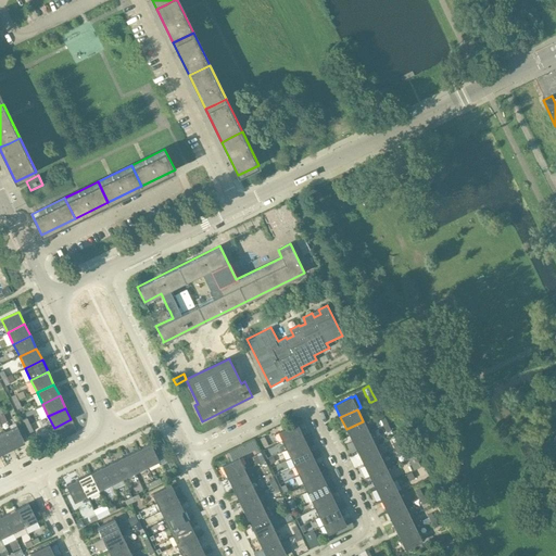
[(291,426),(278,432),(282,441),(301,432),(298,426),(303,424),(302,420),(291,426)]
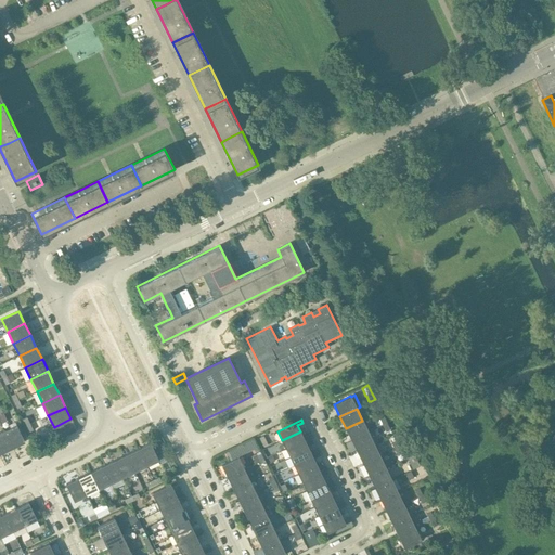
[(362,421),(346,428),(351,440),(369,433),(362,421)]
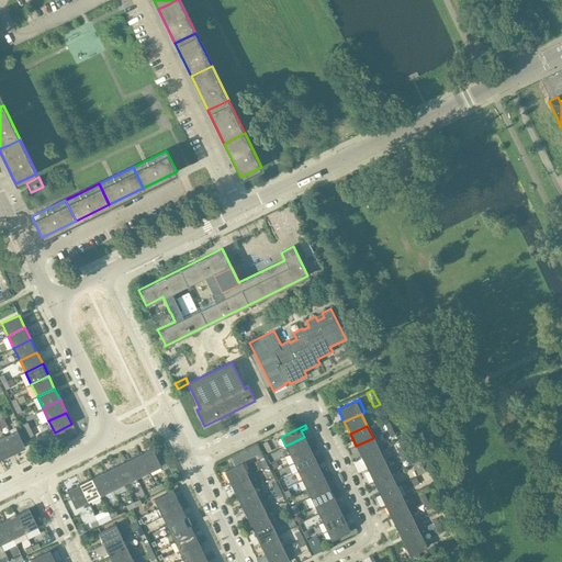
[(17,430),(3,436),(12,453),(24,447),(17,430)]
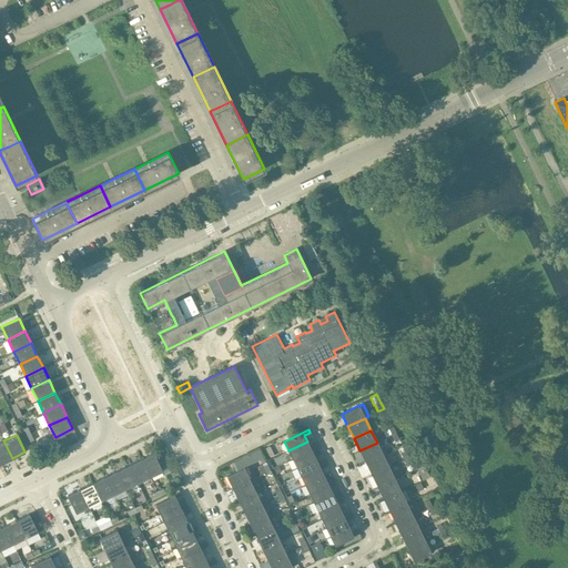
[(3,440),(0,443),(0,464),(12,458),(3,440)]
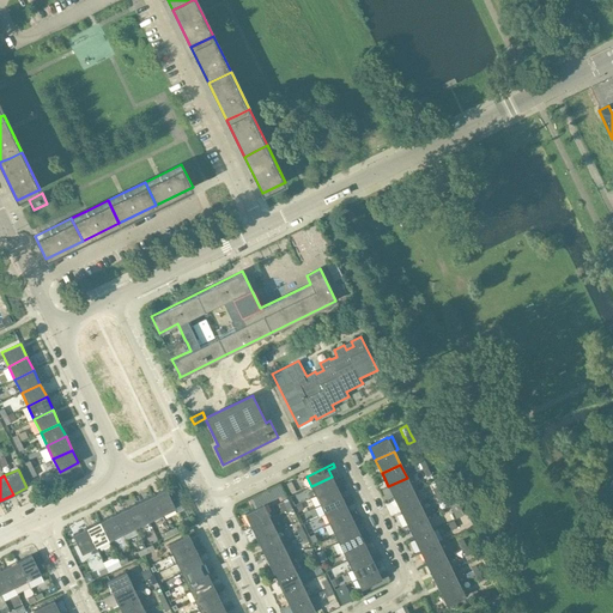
[(332,477),(311,486),(316,496),(337,486),(334,484),(332,477)]
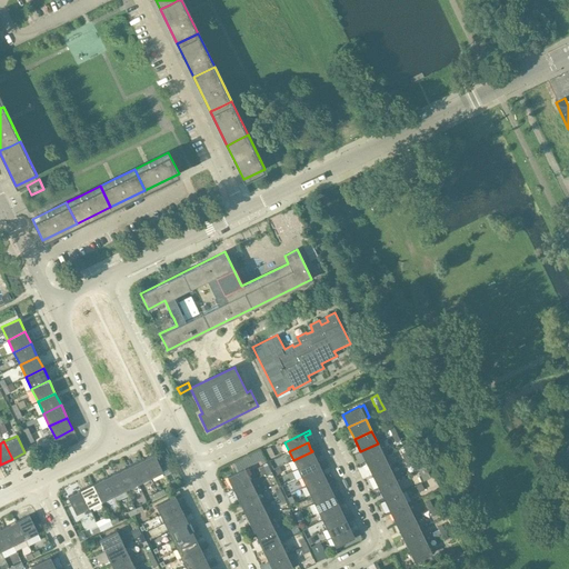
[(378,443),(360,451),(367,463),(383,456),(378,443)]
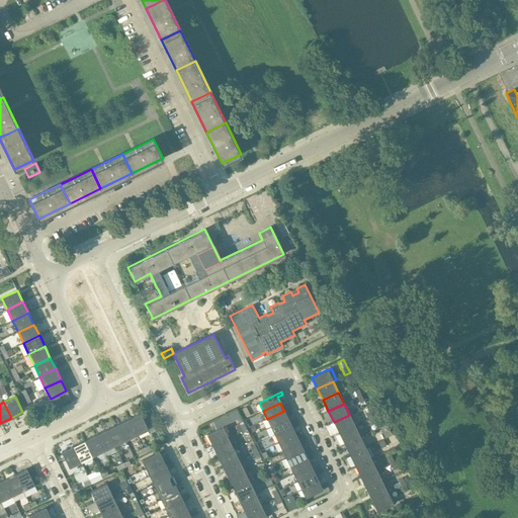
[(271,427),(287,419),(284,413),(287,411),(285,407),(282,409),(284,411),(267,419),(271,427)]
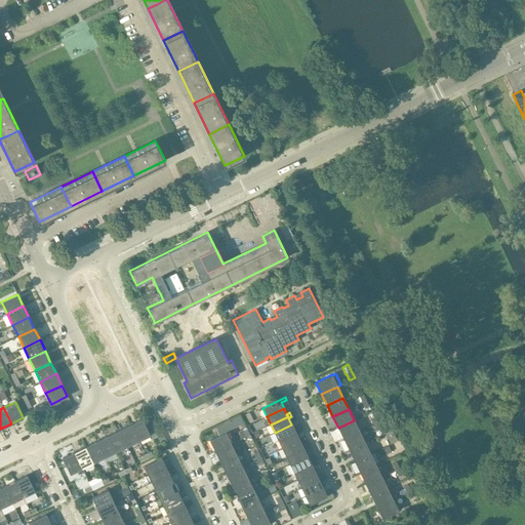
[(240,413),(214,427),(218,435),(244,421),(240,413)]
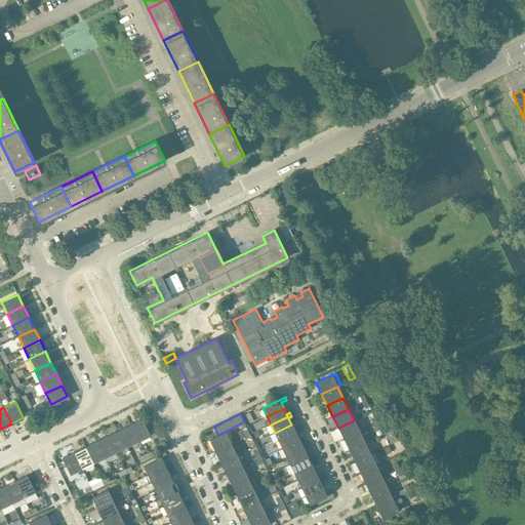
[(142,419),(130,425),(138,441),(150,435),(142,419)]
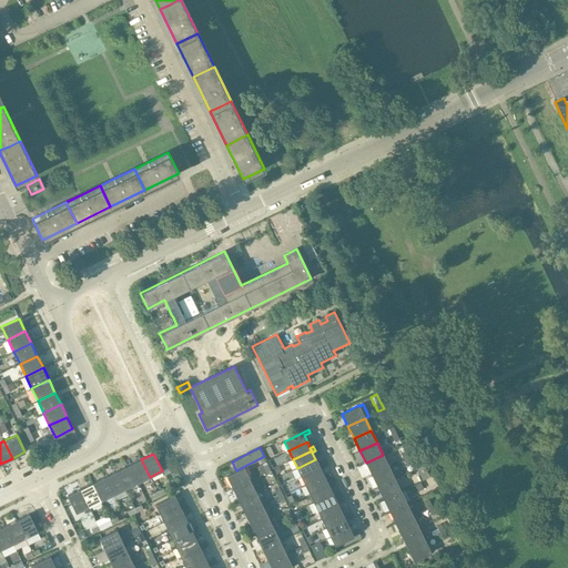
[(383,455),(366,463),(372,475),(388,467),(383,455)]
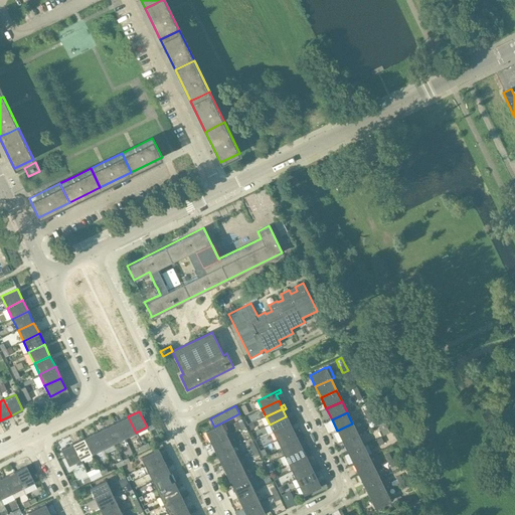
[(128,416),(117,422),(125,438),(136,433),(128,416)]
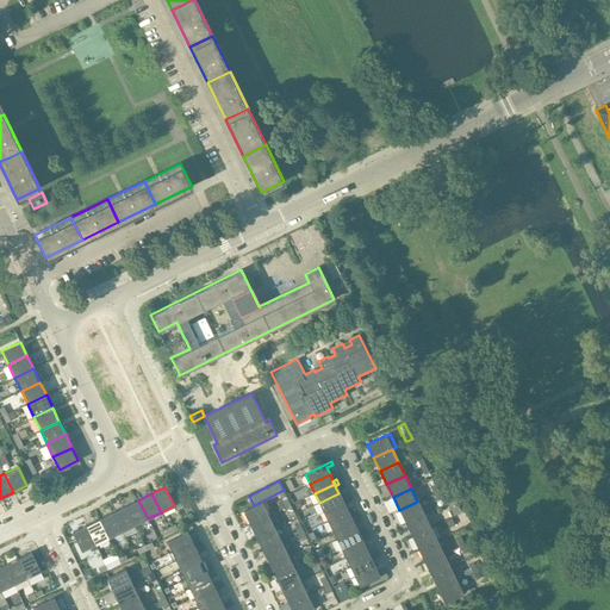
[(323,511),(343,502),(344,504),(348,503),(346,498),(342,499),(338,493),(319,503),(323,511)]
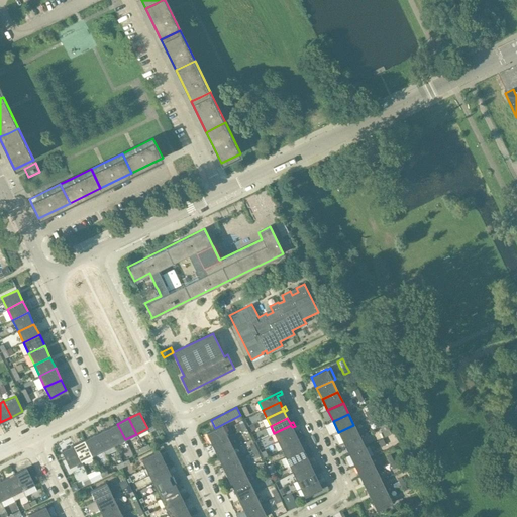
[(246,428),(243,423),(235,426),(238,432),(242,430),(246,428)]
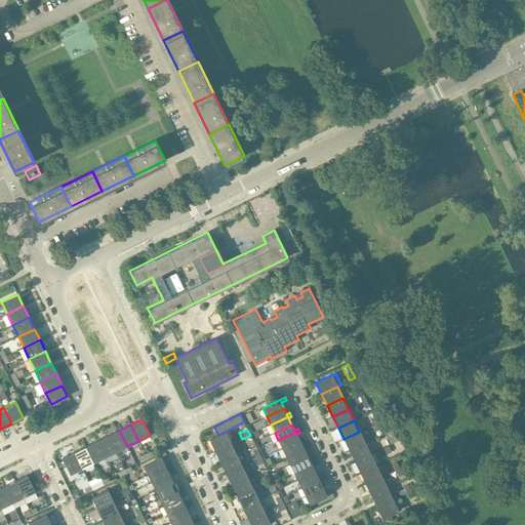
[(119,431),(108,436),(115,452),(127,446),(119,431)]
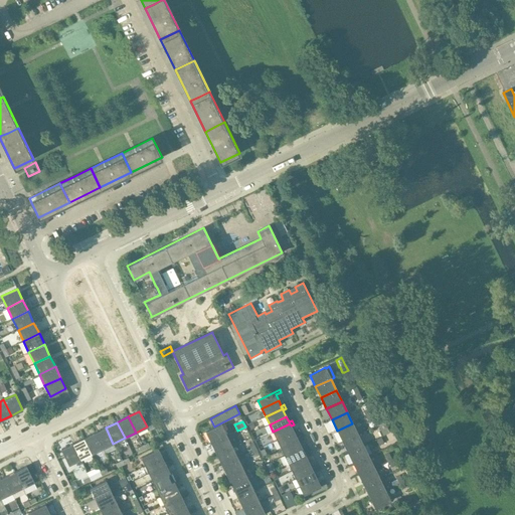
[(290,423),(273,432),(277,440),(294,432),(291,425),(290,423)]
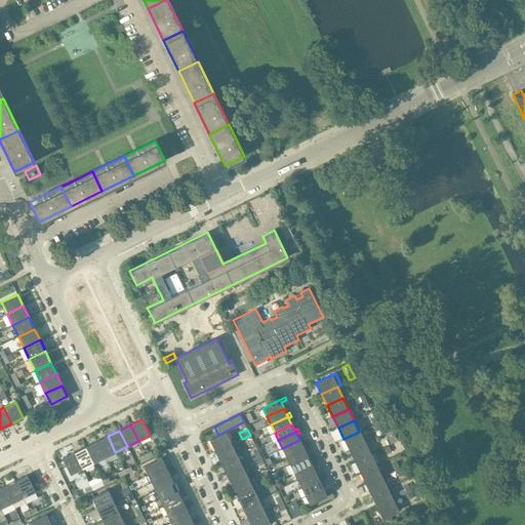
[(359,432),(344,439),(349,450),(365,443),(359,432)]
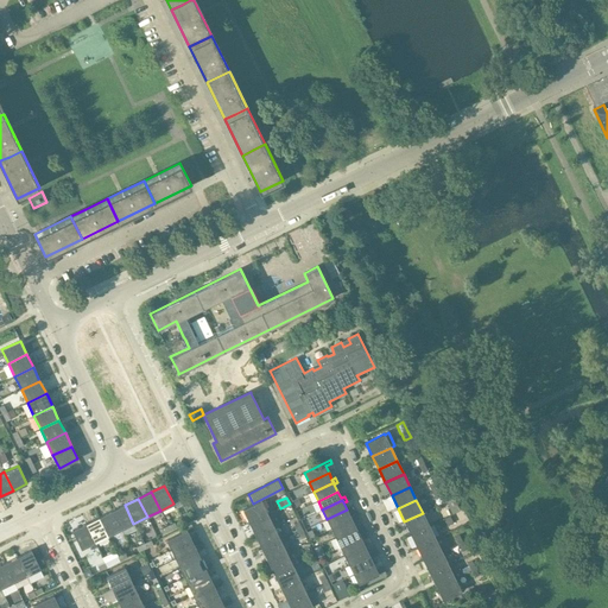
[(261,501),(242,510),(249,524),(267,514),(261,501)]
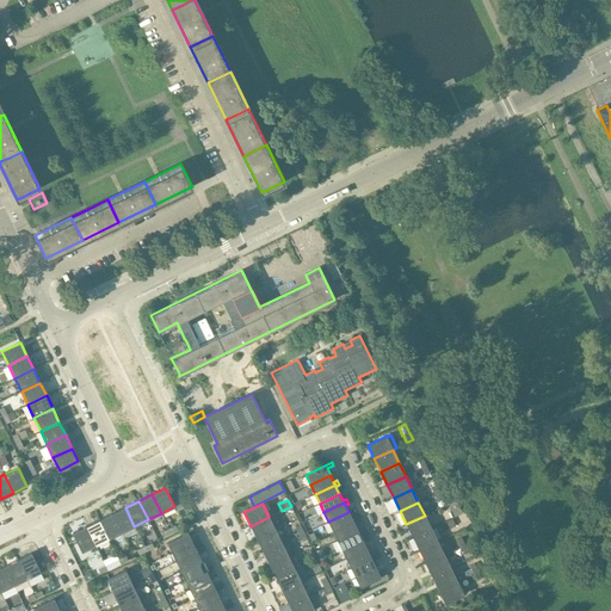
[(125,507),(112,513),(121,532),(134,526),(125,507)]
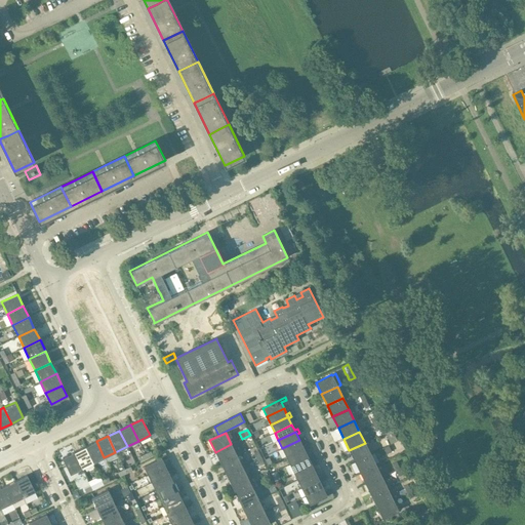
[(299,440),(282,448),(286,456),(304,448),(303,446),(299,440)]
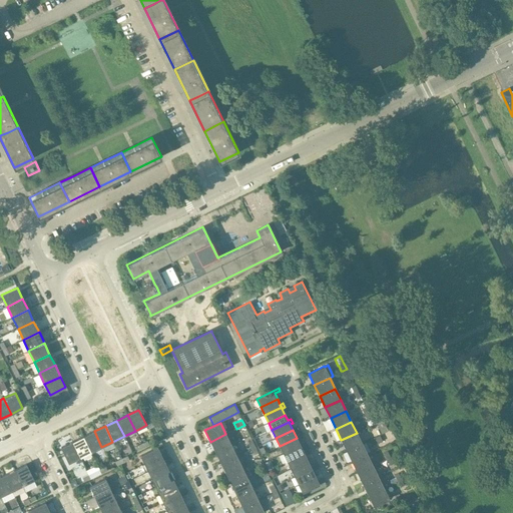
[(94,431),(83,437),(90,452),(101,447),(94,431)]
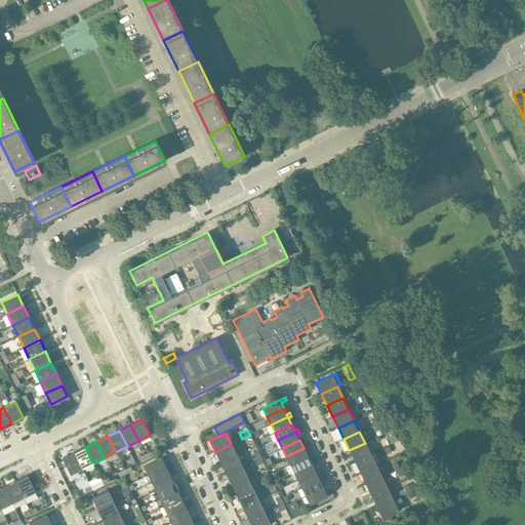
[(365,443),(349,450),(355,461),(370,454),(365,443)]
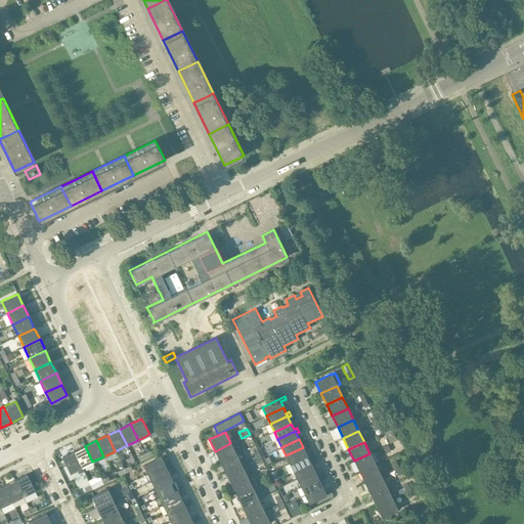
[(230,443),(215,451),(220,463),(236,454),(230,443)]
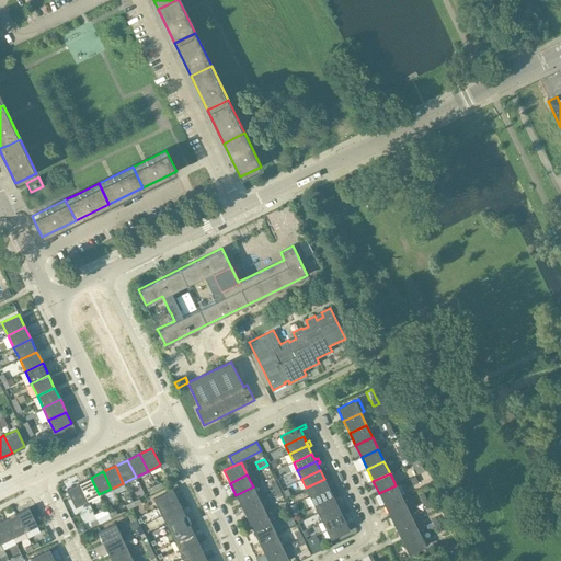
[(310,496),(328,487),(325,481),(328,479),(325,474),(323,477),(324,479),(306,488),(310,496)]
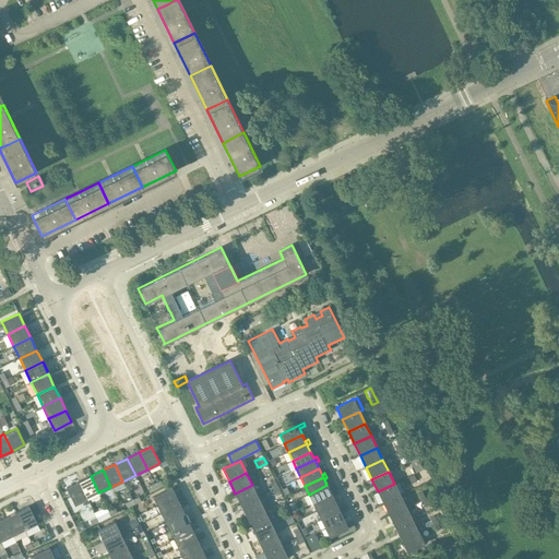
[(91,476),(79,482),(86,499),(98,492),(91,476)]
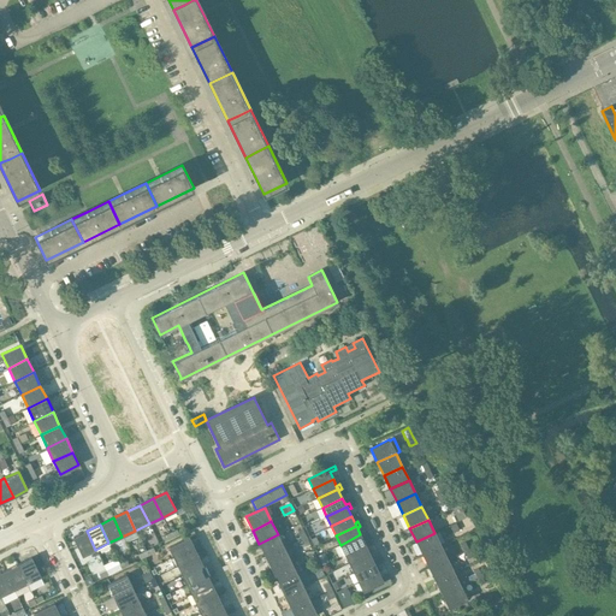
[(73,538),(82,556),(95,550),(87,531),(73,538)]
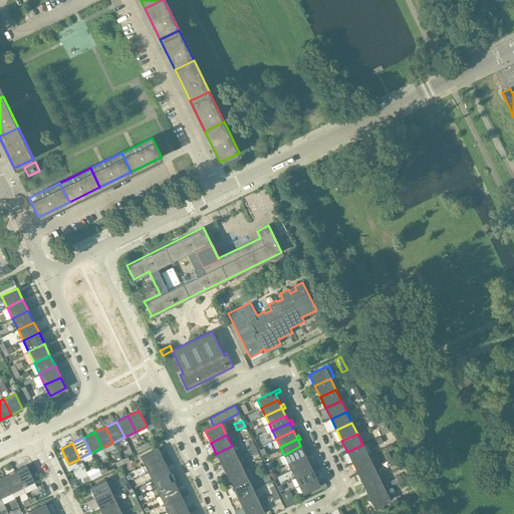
[(144,448),(142,445),(131,450),(133,454),(144,448)]
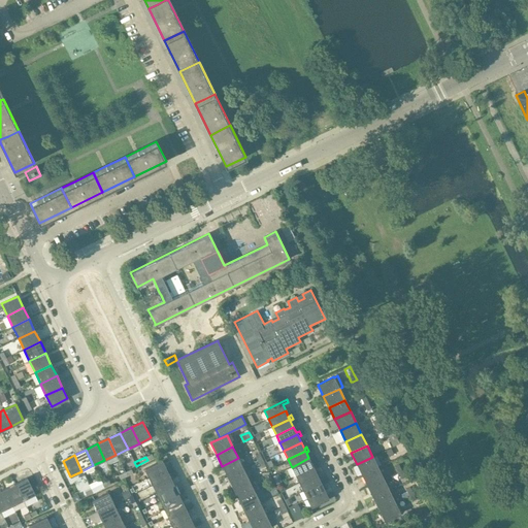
[(372,457),(357,464),(362,475),(378,468),(372,457)]
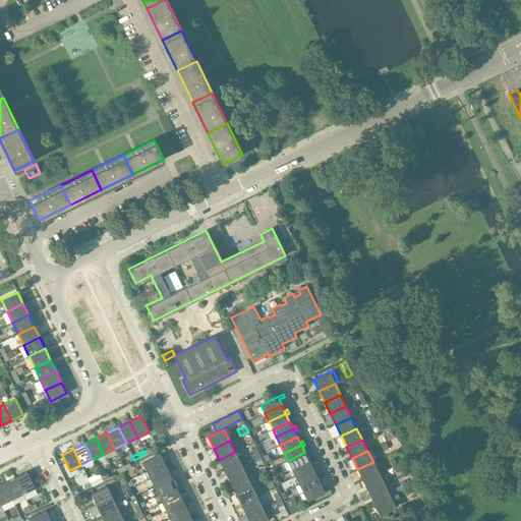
[(155,457),(142,463),(147,471),(164,463),(161,457),(166,454),(165,452),(155,457)]
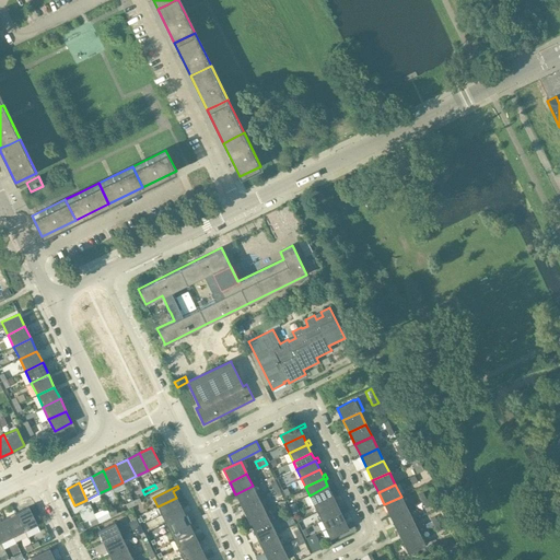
[(253,486),(235,494),(242,506),(258,498),(253,486)]
